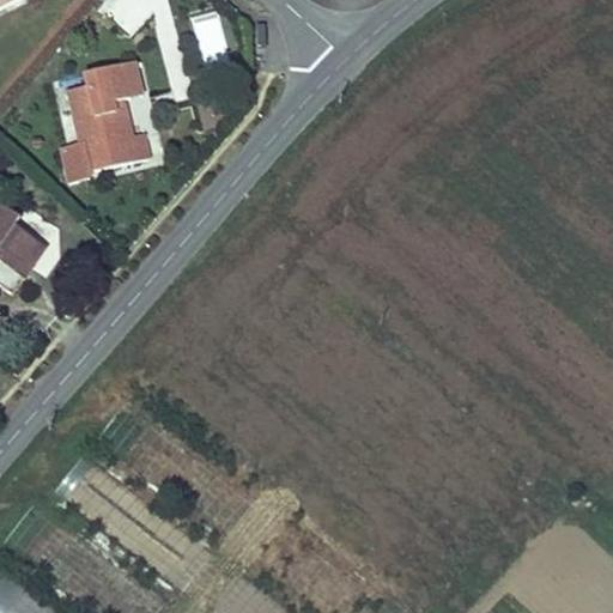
[(189,22),(204,72),(232,64),(218,13),(189,22)]
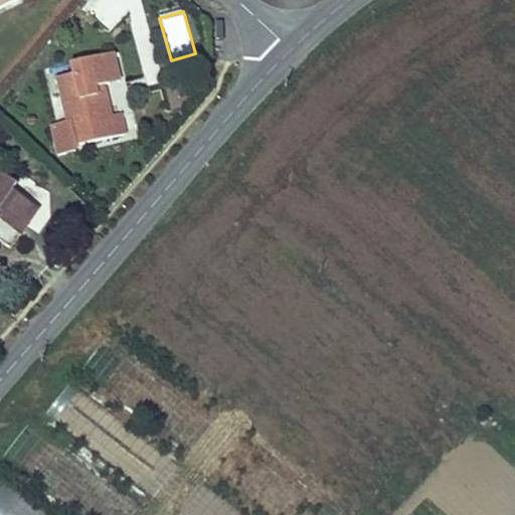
[(102,51),(107,76),(121,72),(115,47),(102,51)]
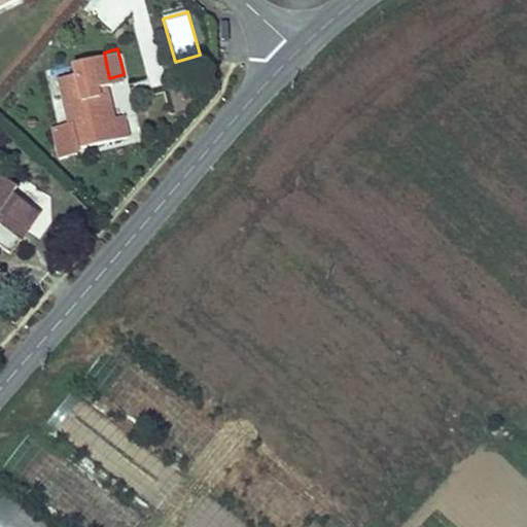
[(67,121),(72,144),(77,143),(129,131),(125,113),(112,115),(104,79),(109,78),(104,53),(70,60),(72,72),(57,75),(67,121)]
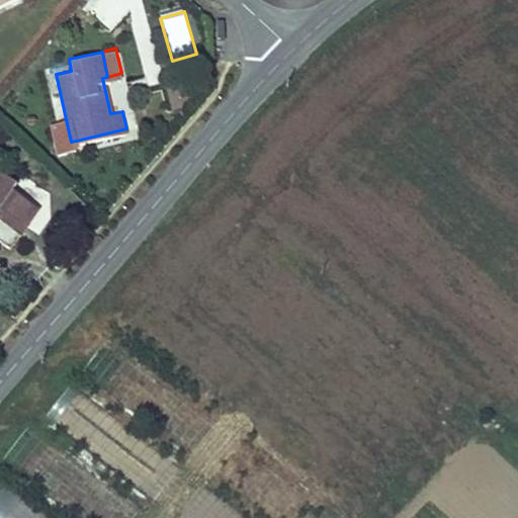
[(76,141),(71,142),(66,119),(49,123),(56,153),(77,148),(76,141)]
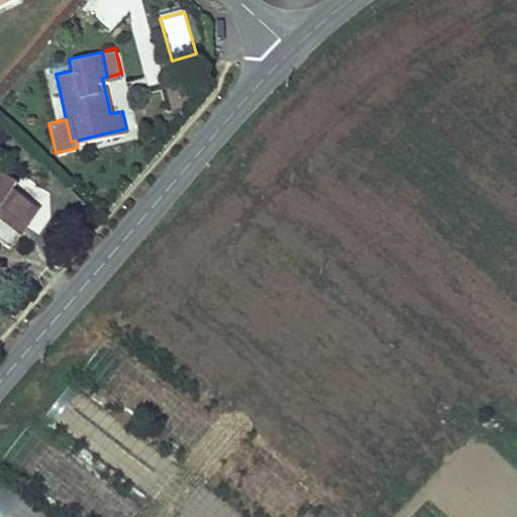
[(16,179),(0,168),(0,218),(21,233),(39,206),(11,187),(16,179)]
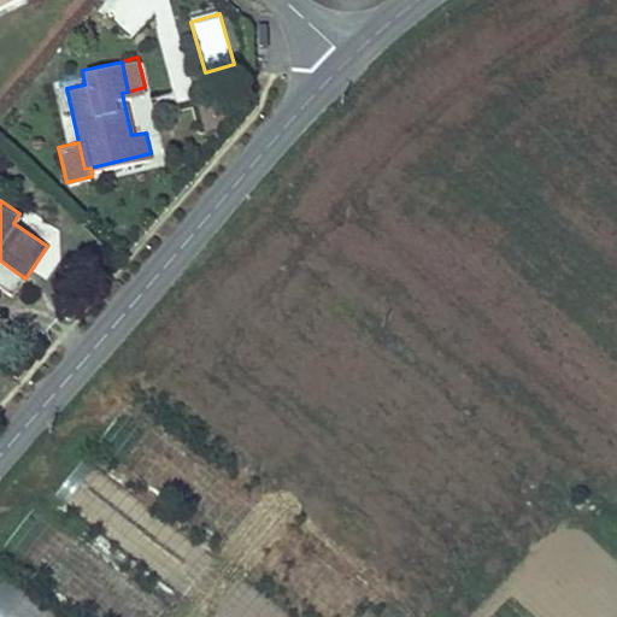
[(53,503),(165,581),(194,540),(82,462),(53,503)]
